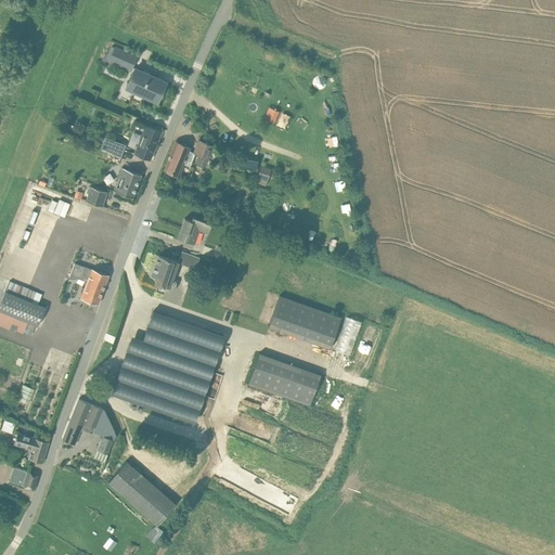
[(107,60),(117,65),(124,51),(114,47),(107,60)]
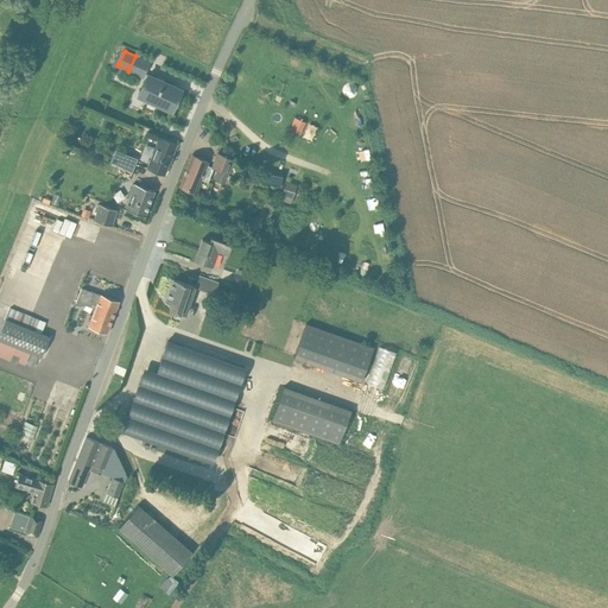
[(147,75),(138,95),(146,99),(154,102),(171,111),(181,90),(147,75)]
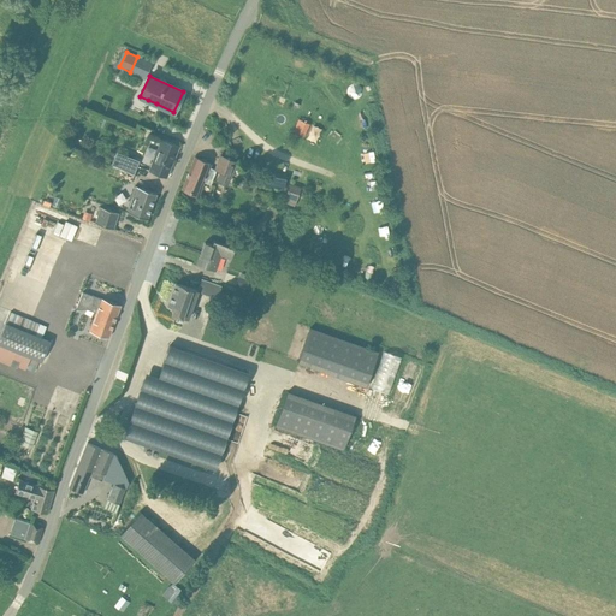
[(365,117),(351,117),(353,129),(365,129),(365,117)]
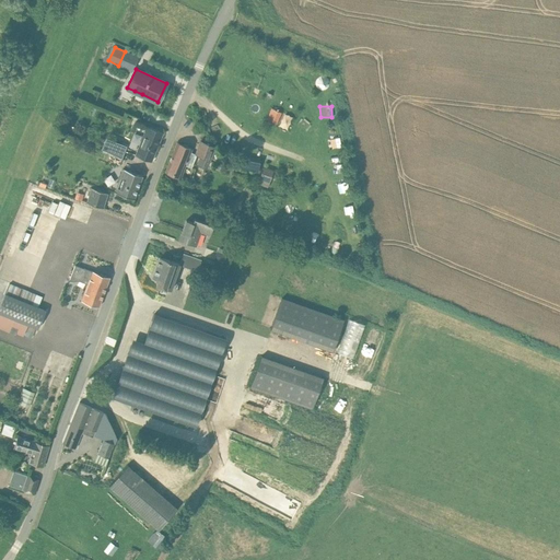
[(271,108),(267,119),(277,124),(281,113),(271,108)]
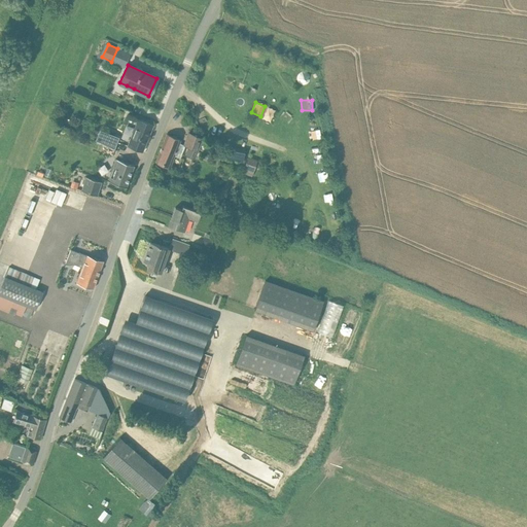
[(153,125),(138,118),(128,146),(142,152),(153,125)]
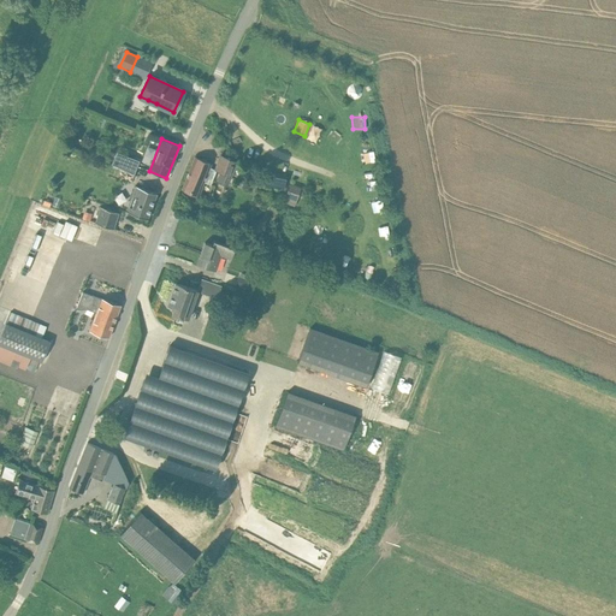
[(114,165),(134,175),(138,164),(118,155),(114,165)]
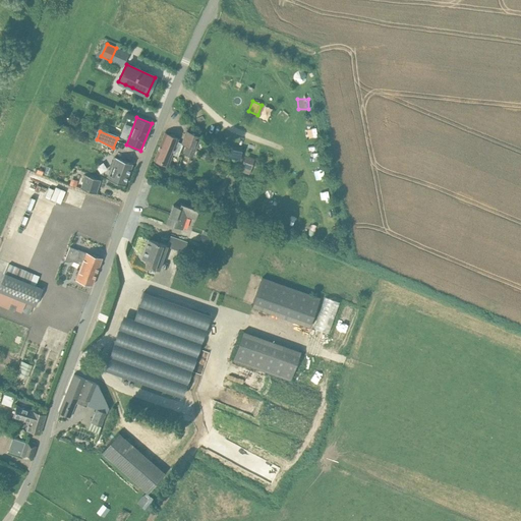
[(183,153),(191,156),(199,136),(186,131),(181,143),(182,145),(186,146),(183,153)]
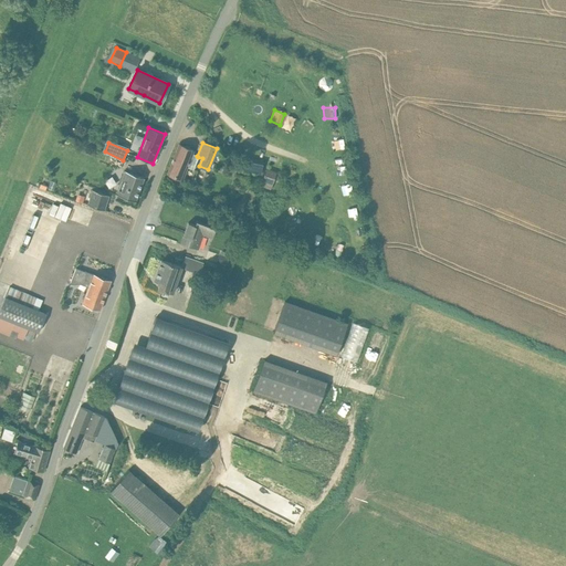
[(198,157),(197,156),(192,155),(194,150),(179,145),(167,173),(181,179),(187,167),(192,169),(198,157)]
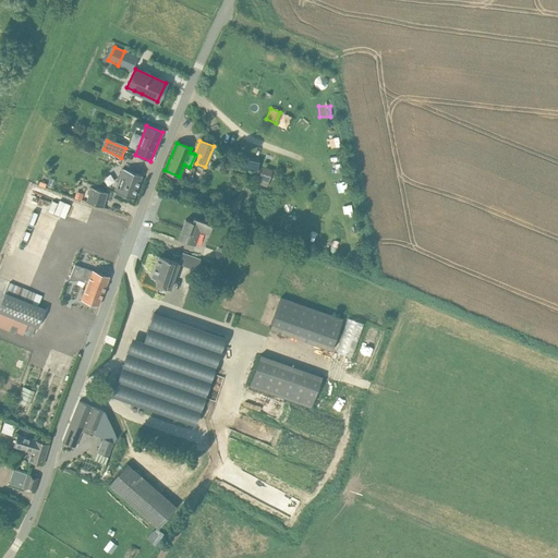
[(267,187),(273,170),(263,167),(257,184),(267,187)]
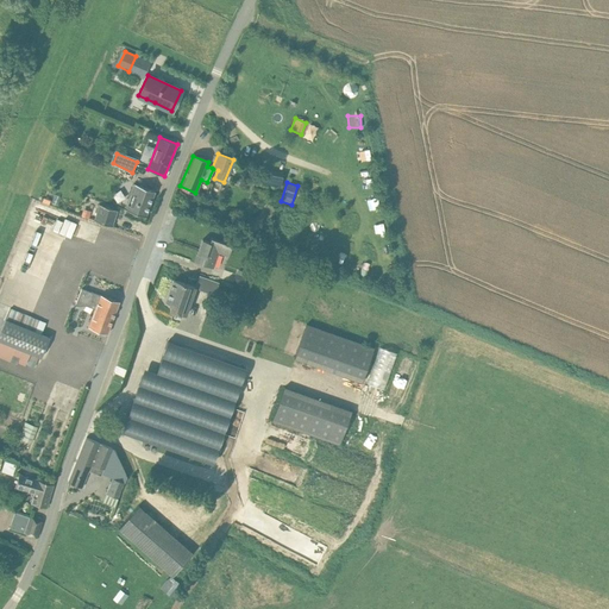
[(133,183),(127,199),(124,208),(127,209),(145,217),(155,192),(133,183)]
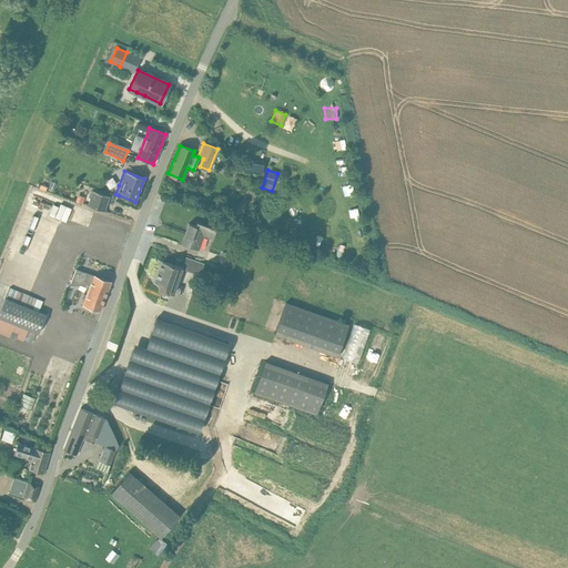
[(88,205),(104,211),(109,196),(92,191),(88,205)]
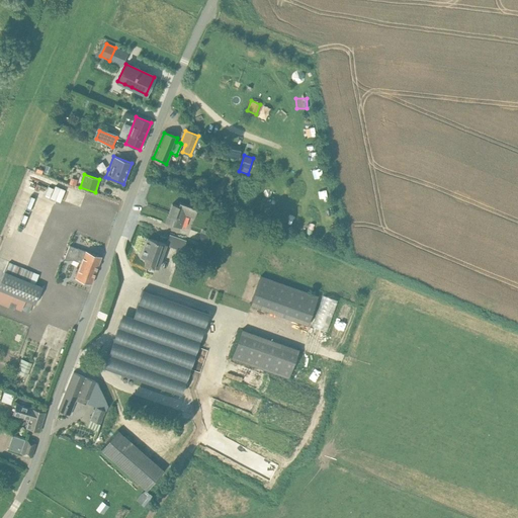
[(67,202),(72,189),(39,178),(34,193),(31,192),(28,201),(25,200),(18,222),(40,229),(44,220),(48,221),(52,208),(41,205),(46,195),(67,202)]
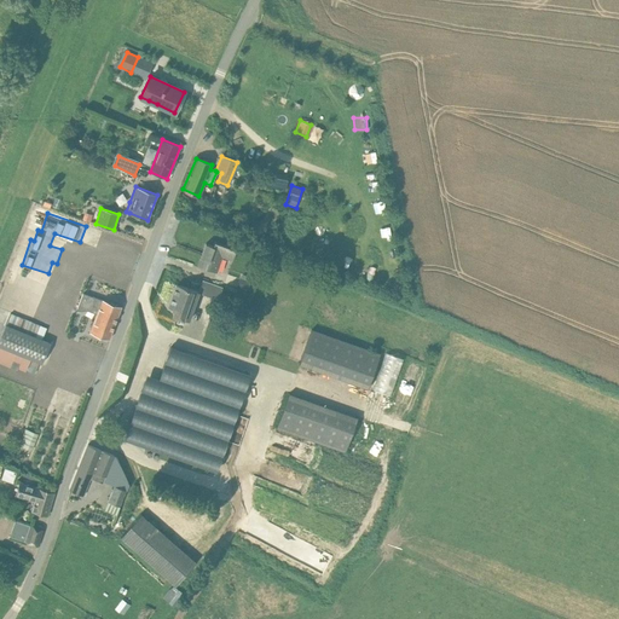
[(213,246),(206,243),(197,266),(215,272),(220,258),(231,261),(236,249),(214,242),(213,246)]
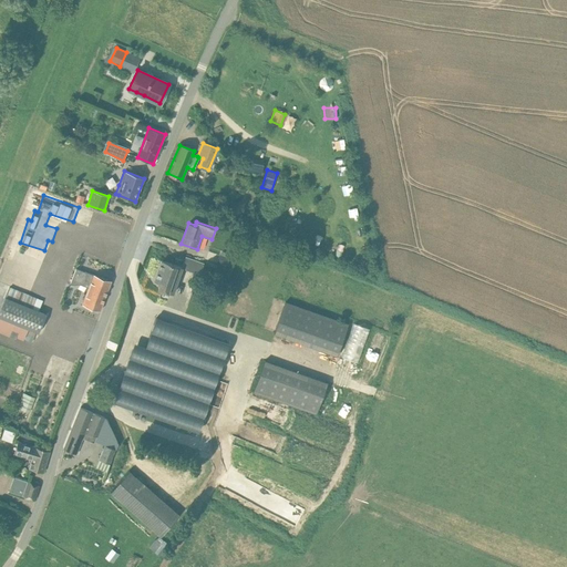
[(217,264),(228,267),(230,260),(219,257),(217,264)]
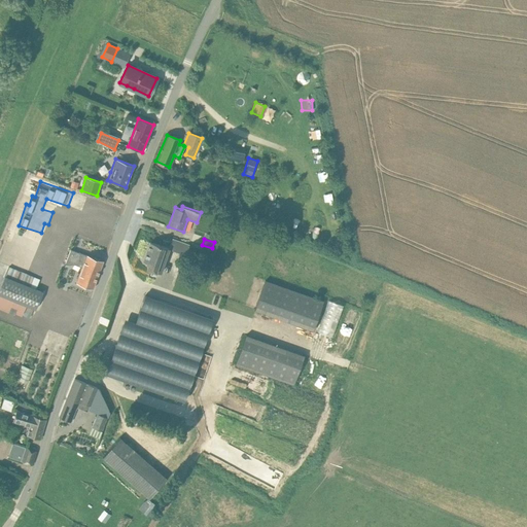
[(146,268),(150,270),(161,273),(169,248),(150,242),(143,261),(148,262),(146,268)]
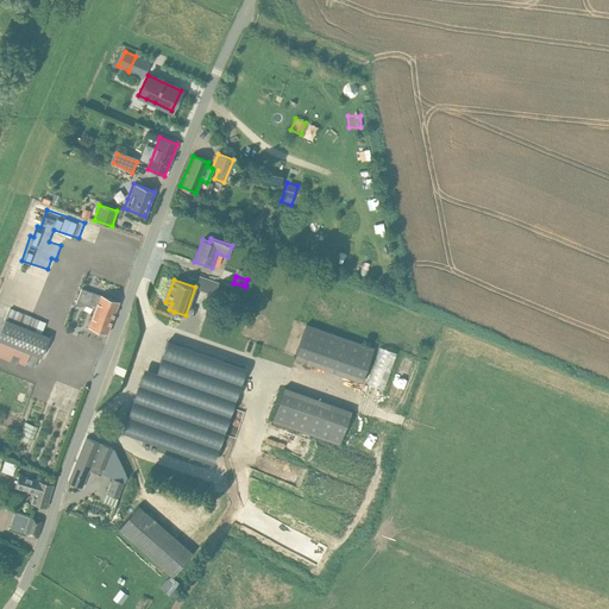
[(107,333),(119,302),(81,288),(79,297),(96,305),(88,327),(107,333)]
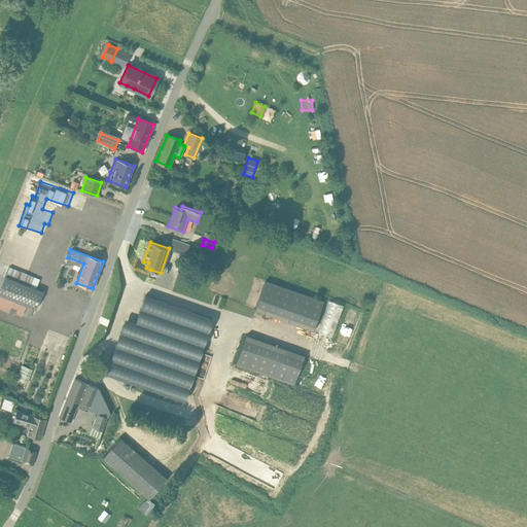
[(9,267),(0,287),(0,294),(36,310),(43,292),(34,288),(38,279),(9,267)]
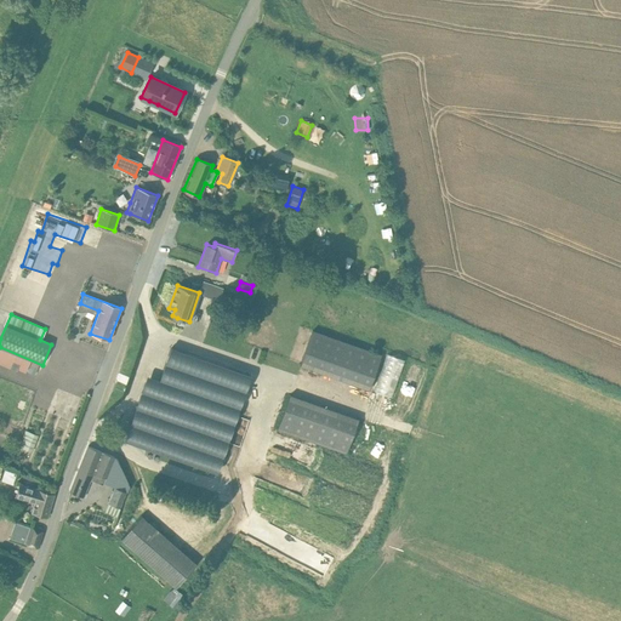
[(381,355),(312,331),(300,365),(369,389),(381,355)]
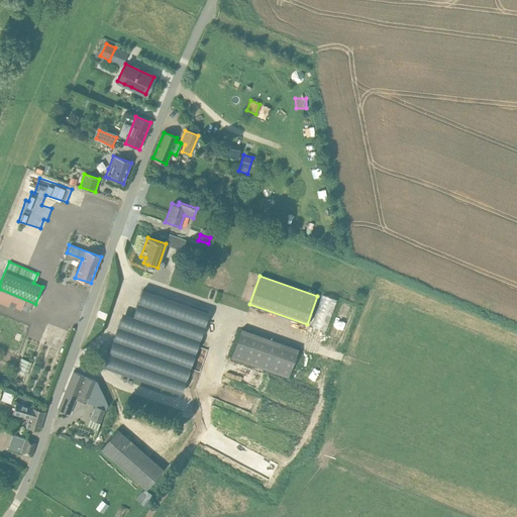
[(245,298),(249,299),(254,288),(250,286),(245,298)]
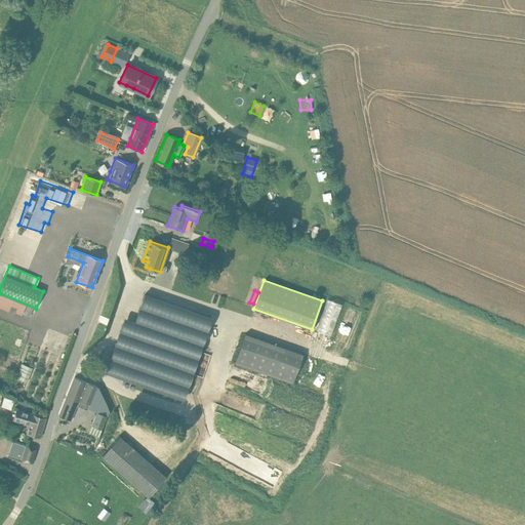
[(106,372),(184,399),(211,317),(145,294),(132,328),(122,324),(106,372)]
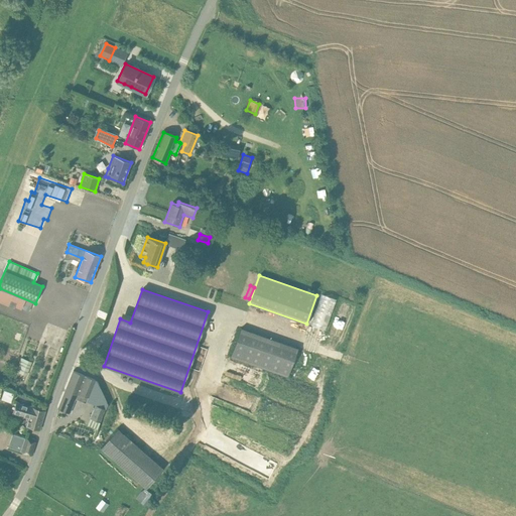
[(241,329),(231,357),(246,362),(256,334),(241,329)]
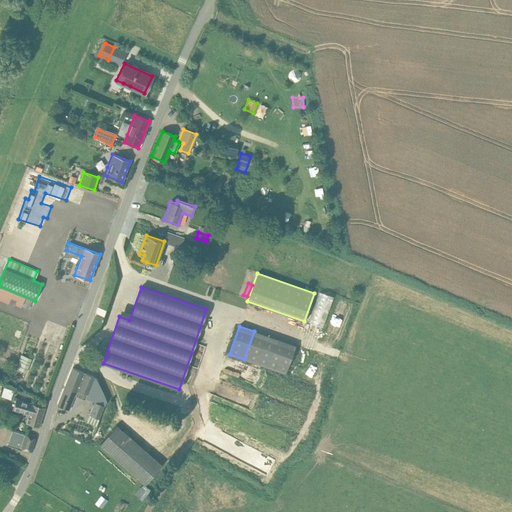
[(31,359),(21,355),(16,368),(26,372),(31,359)]
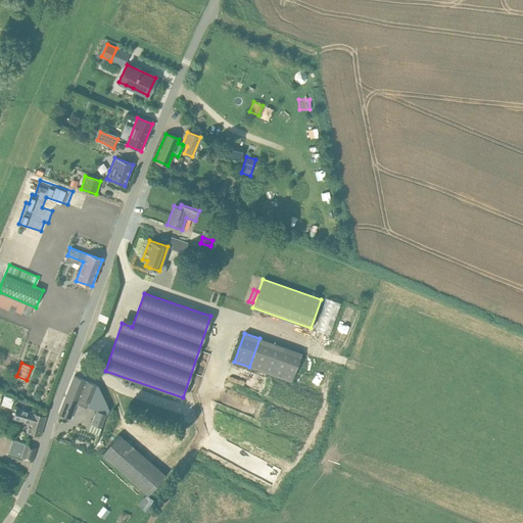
[(96,384),(75,376),(74,376),(58,415),(69,419),(78,398),(89,402),(96,384)]
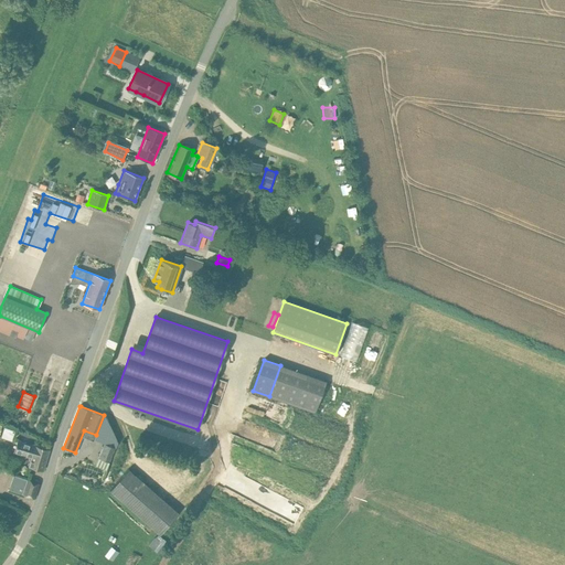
[(6,427),(2,437),(13,439),(16,429),(6,427)]
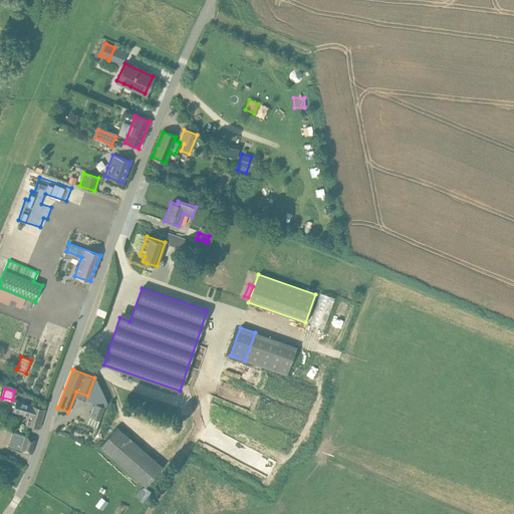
[(16,401),(13,411),(29,416),(26,425),(38,428),(44,409),(38,407),(37,406),(37,407),(32,405),(32,406),(16,401)]
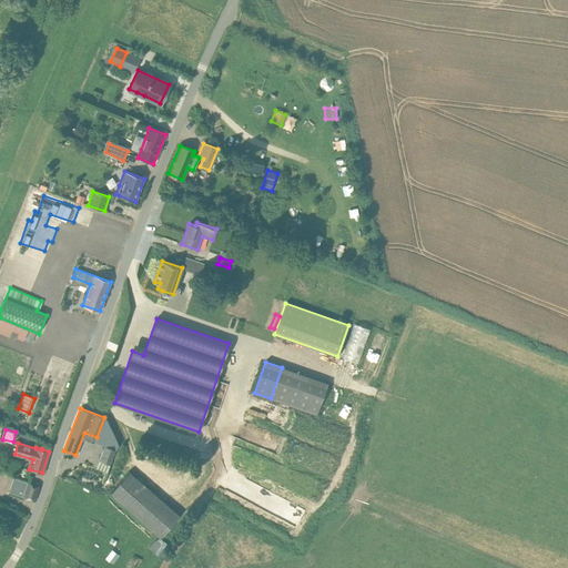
[(110,465),(115,450),(105,446),(99,460),(110,465)]
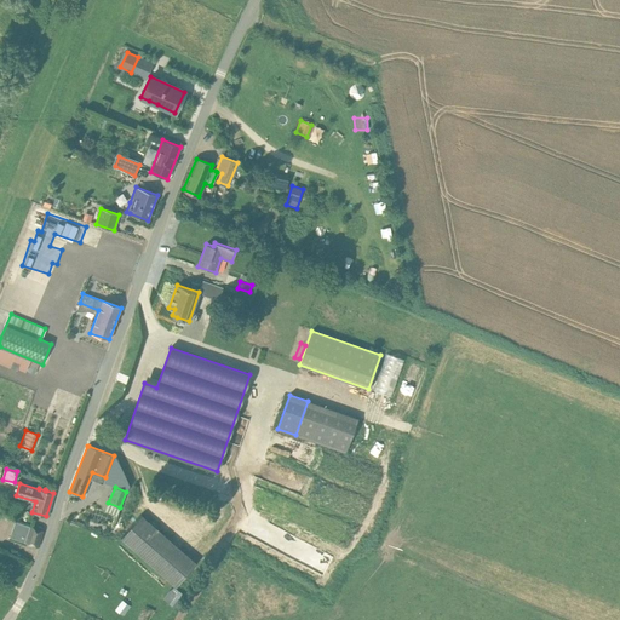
[(38,546),(42,530),(30,527),(26,543),(38,546)]
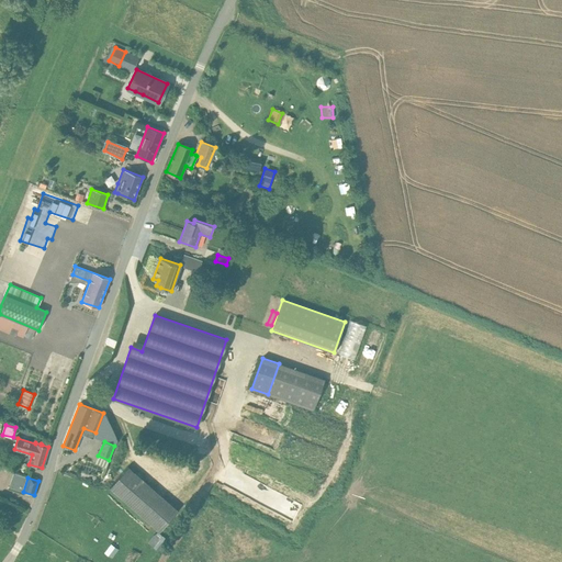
[(104,552),(112,558),(119,548),(111,543),(104,552)]
